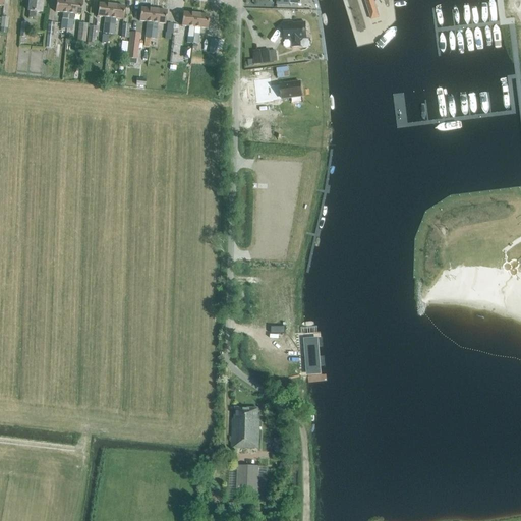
[(42,13),(43,0),(30,0),(29,11),(30,11),(29,18),(36,19),(36,12),(42,13)]
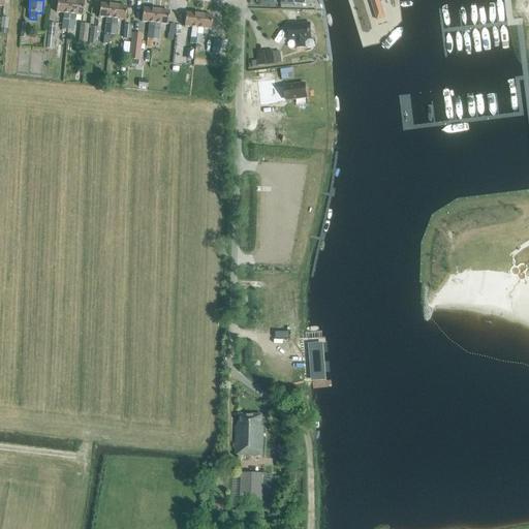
[(68,30),(71,1),(62,0),(58,0),(57,12),(64,13),(63,29),(68,30)]
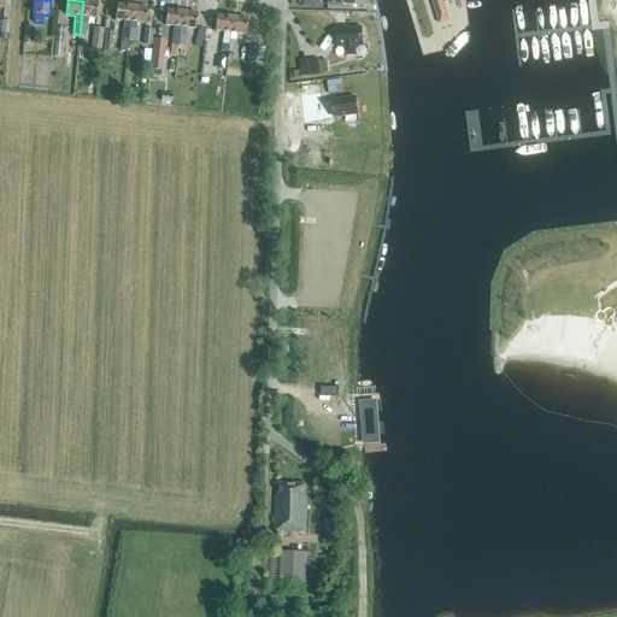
[(433,0),(440,23),(450,21),(444,0),(433,0)]
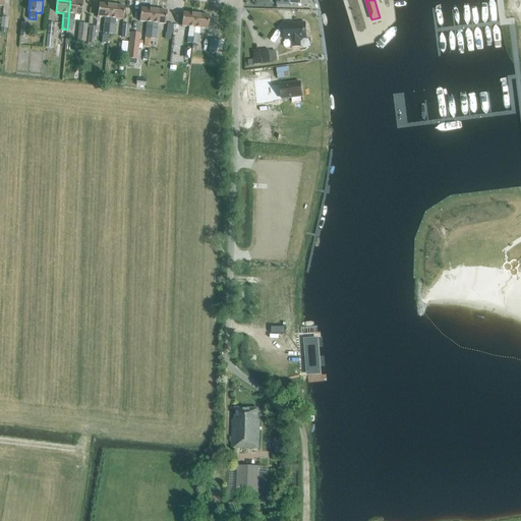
[(81,15),(82,2),(70,1),(67,30),(73,30),(74,15),(81,15)]
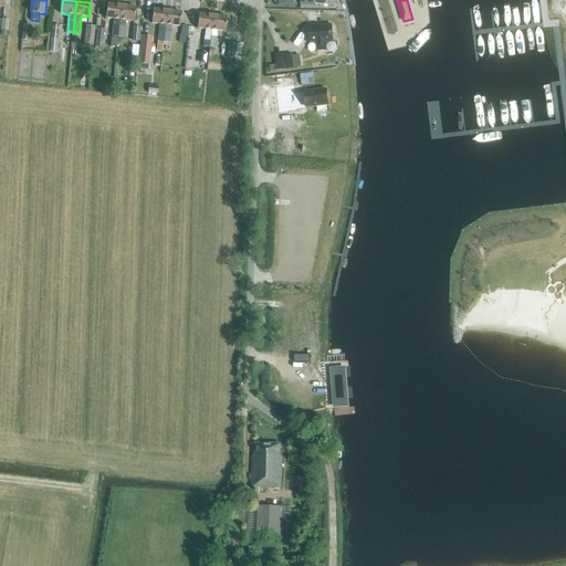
[(118,37),(122,6),(107,4),(106,19),(115,20),(113,35),(118,37)]
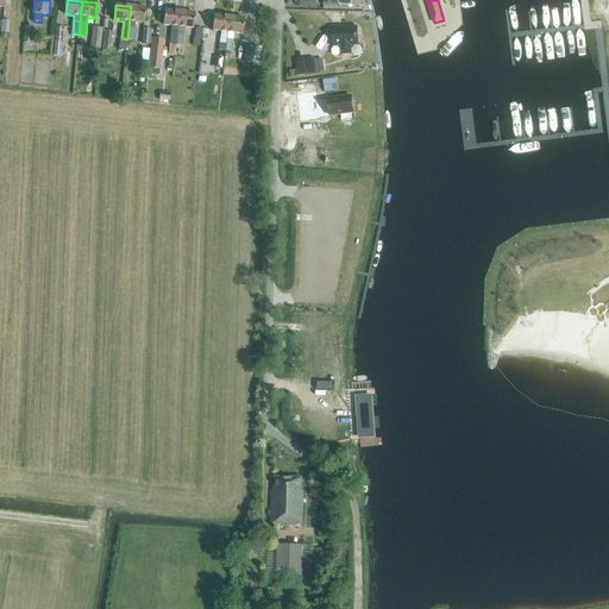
[(144,23),(146,7),(131,6),(127,39),(135,41),(136,23),(144,23)]
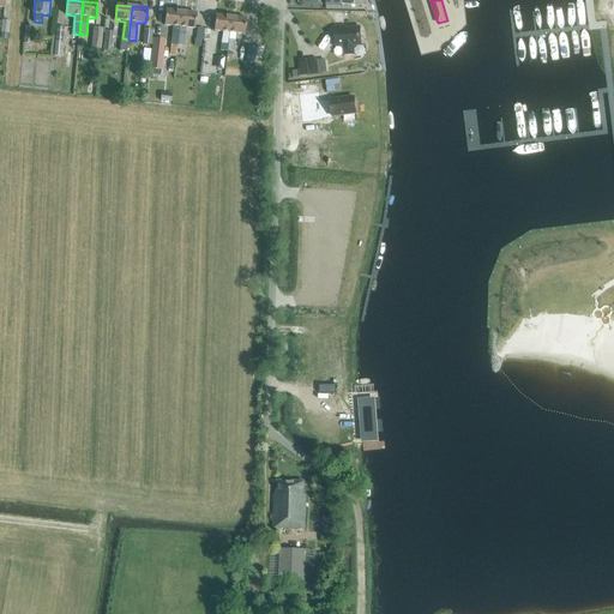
[(179,46),(182,12),(167,10),(166,25),(174,26),(172,44),(179,46)]
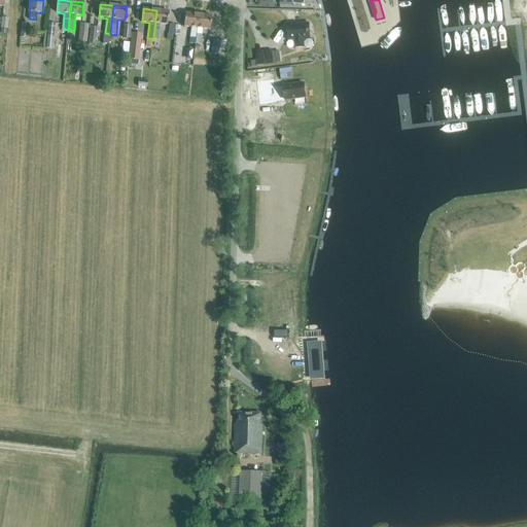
[(168,25),(169,11),(156,10),(153,39),(159,39),(161,24),(168,25)]
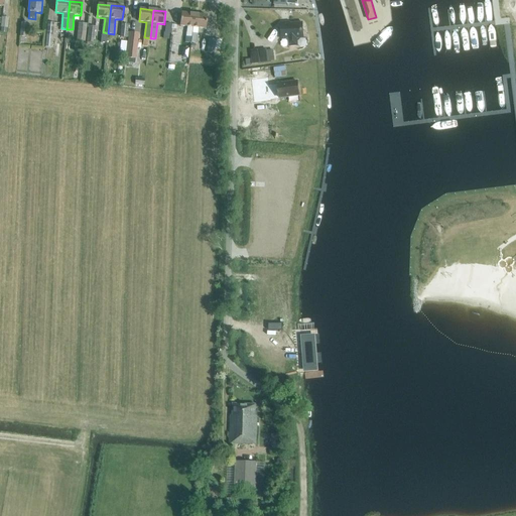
[(191,42),(195,14),(181,13),(180,26),(187,27),(186,41),(191,42)]
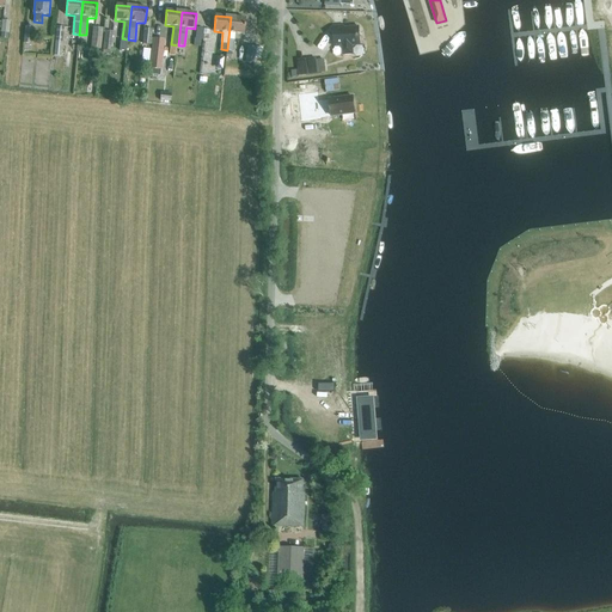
[(244,35),(246,19),(231,17),(227,50),(234,51),(236,34),(244,35)]
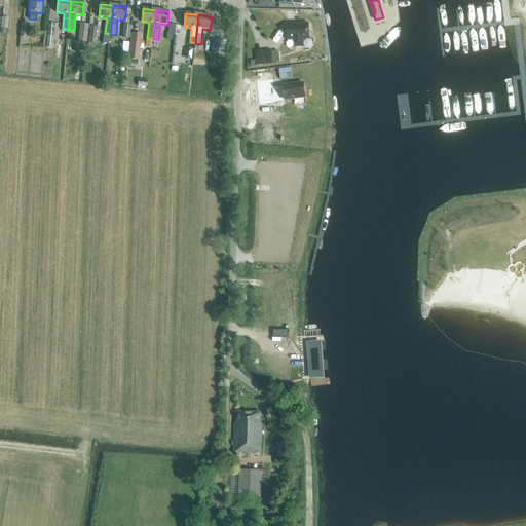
[(49,23),(48,35),(47,47),(52,48),(53,44),(58,44),(58,40),(54,39),(55,24),(49,23)]
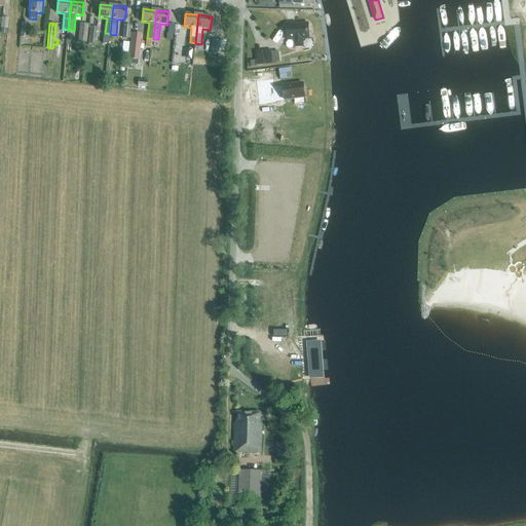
[(86,42),(88,24),(80,23),(78,41),(86,42)]
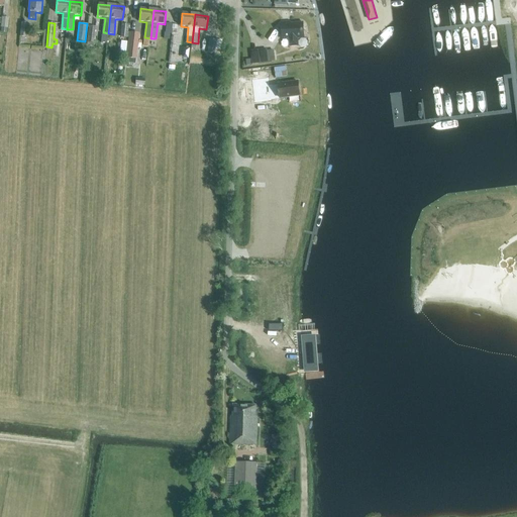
[(304,38),(303,22),(291,23),(291,22),(282,22),(283,39),(289,39),(290,44),(292,46),(297,45),(299,43),(298,38),(304,38)]
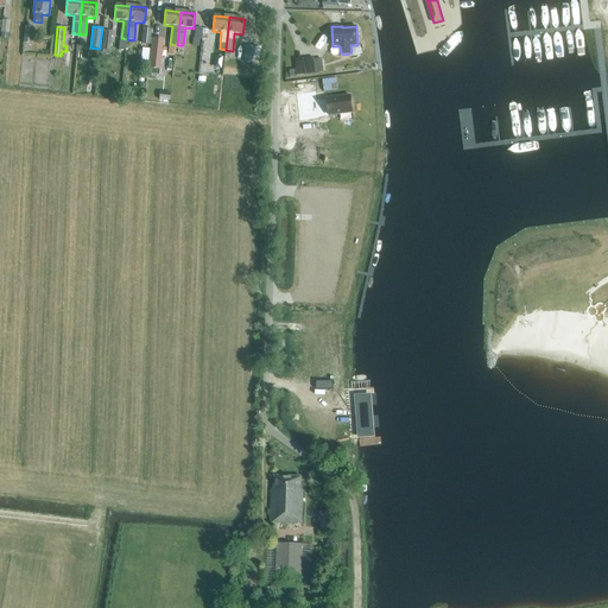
[(149,74),(152,37),(151,37),(152,29),(144,29),(141,43),(151,44),(149,74)]
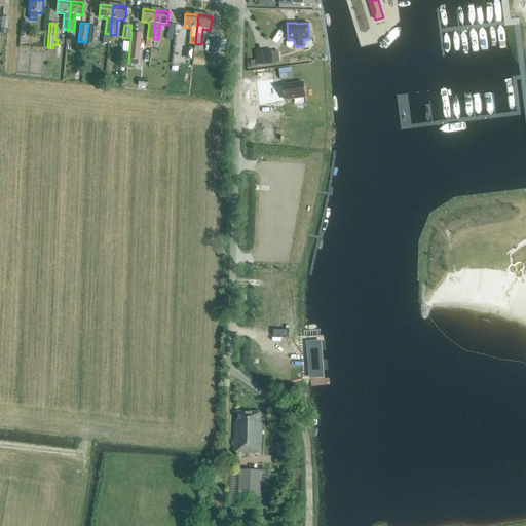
[(95,44),(97,27),(90,27),(88,43),(95,44)]
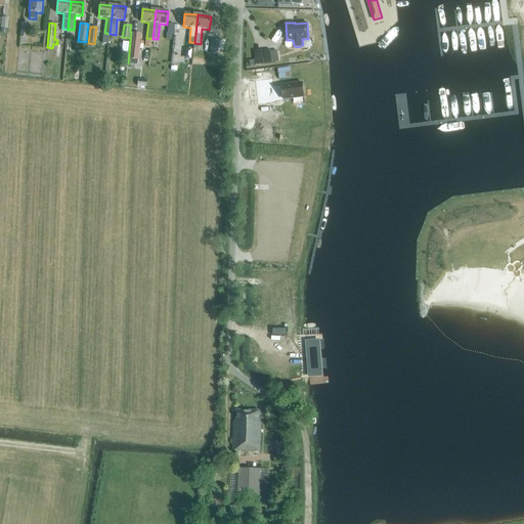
[(137,64),(140,33),(131,32),(128,63),(137,64)]
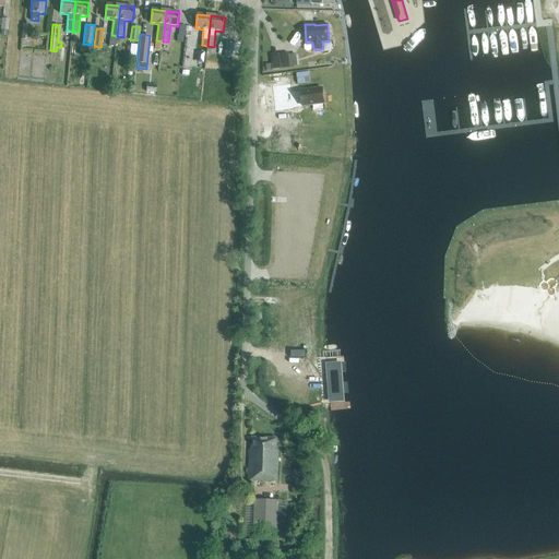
[(232,58),(233,43),(226,42),(224,57),(232,58)]
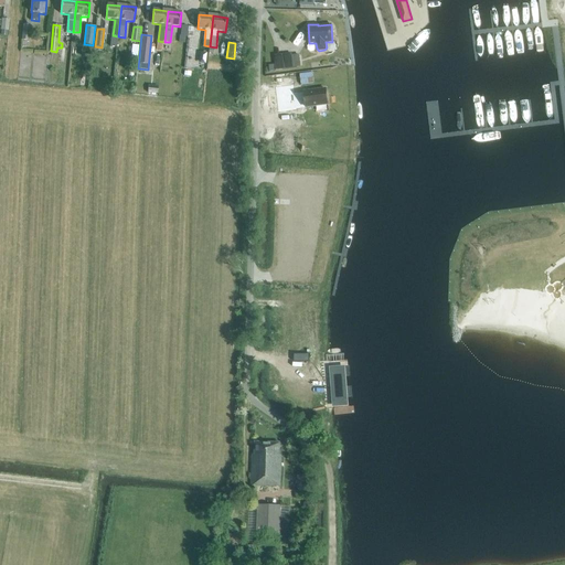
[(206,66),(206,52),(200,52),(200,44),(190,44),(189,65),(206,66)]
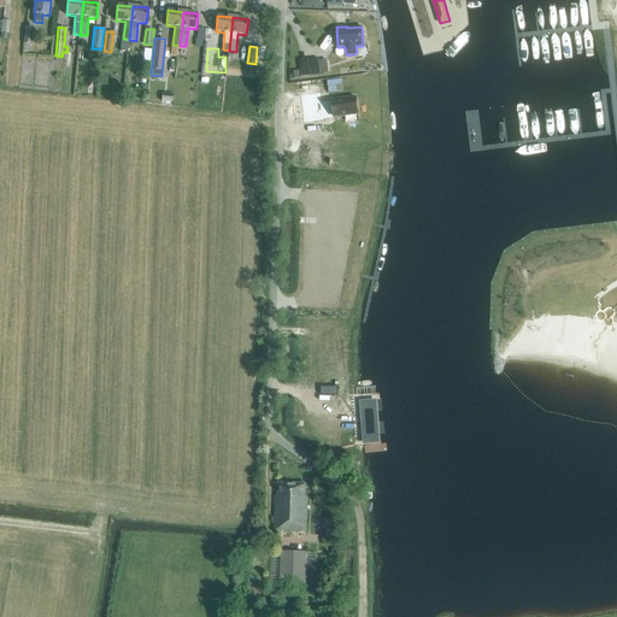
[(299,62),(301,77),(321,75),(319,74),(328,72),(327,60),(318,62),(318,59),(299,62)]
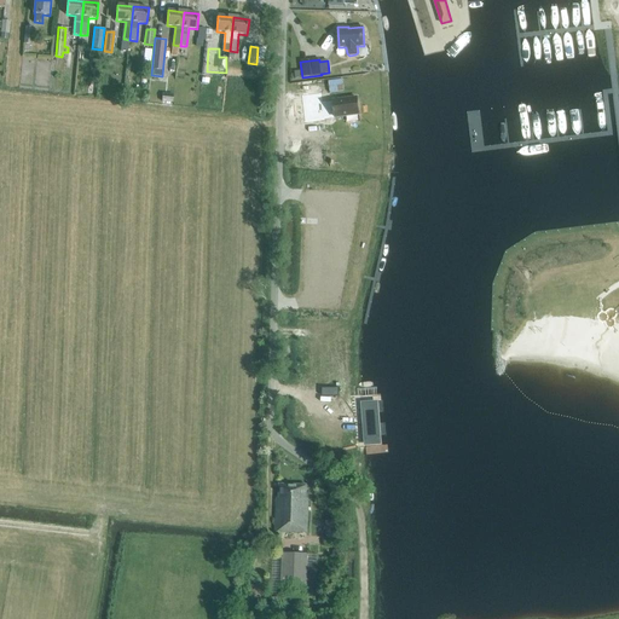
[(358,98),(334,100),(335,117),(359,114),(358,98)]
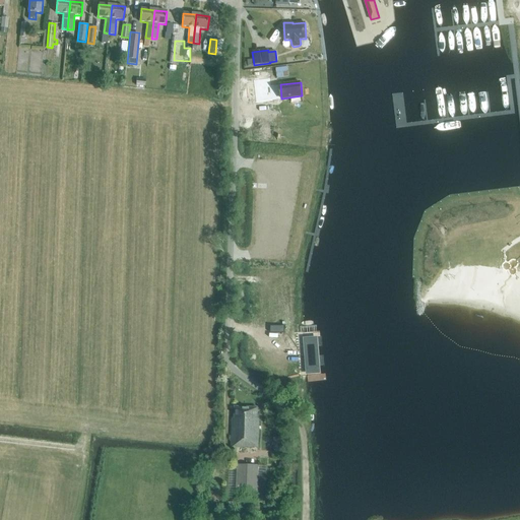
[(319,323),(301,322),(301,327),(305,369),(307,386),(328,385),(324,360),(319,327),(319,323)]
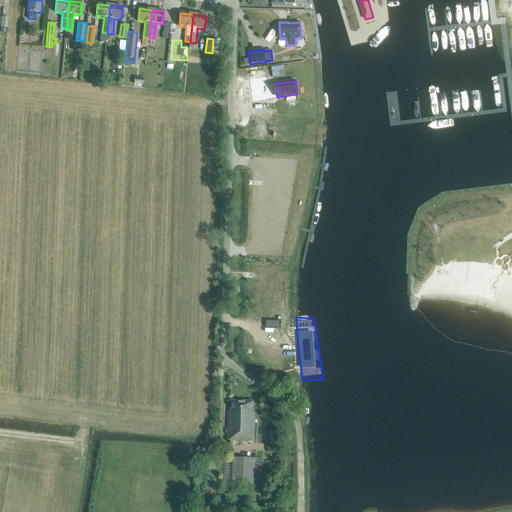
[(255,441),(256,413),(253,413),(254,402),(232,401),(232,412),(229,412),(228,440),(255,441)]
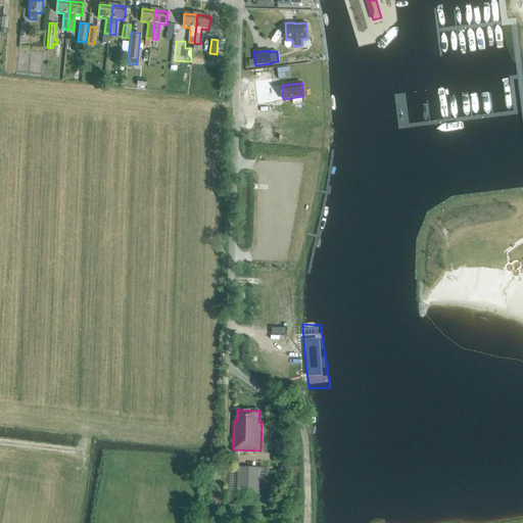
[(258,505),(260,469),(239,468),(237,505),(258,505)]
